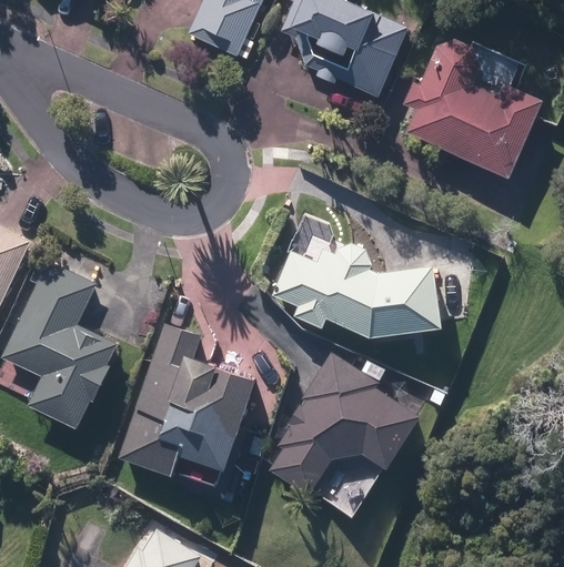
[(203,0),(189,33),(237,56),(262,0),(203,0)]
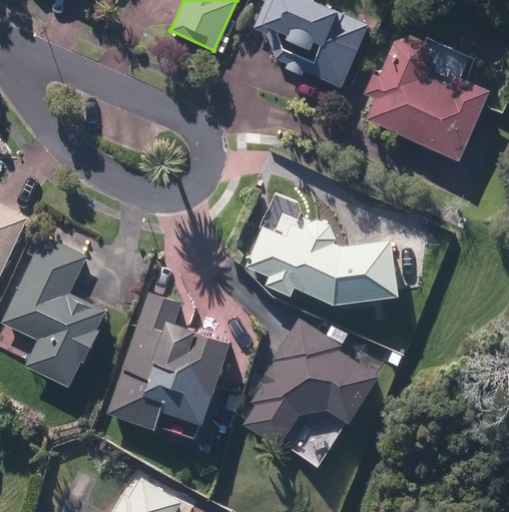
[(275,56),(342,86),(370,23),(317,0),(265,0),(252,28),(267,34),(275,56)]
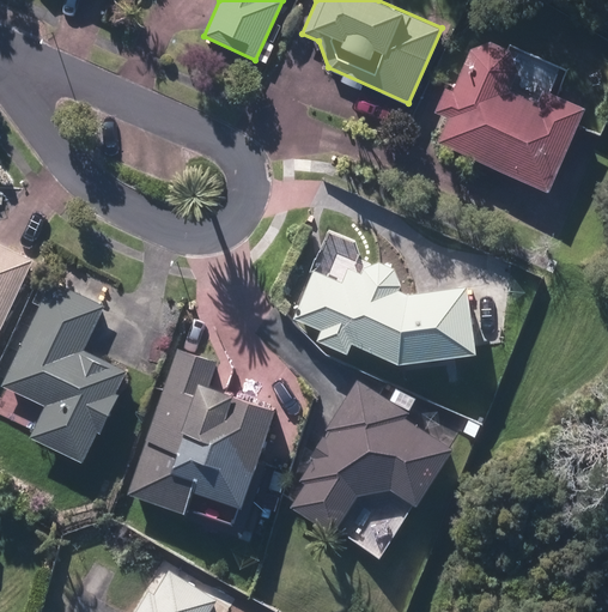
[(447,120),(437,143),(549,191),(585,108),(545,90),(540,103),(510,90),(517,72),(509,53),(488,43),(467,53),(450,95),(442,91),(431,113),(447,120)]
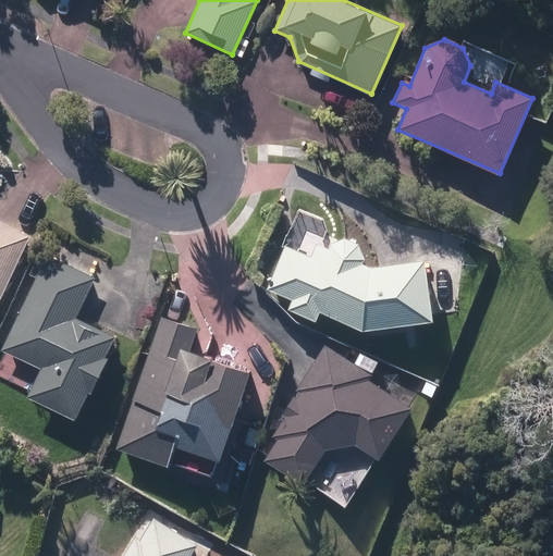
[(0,295),(27,237),(0,224),(0,295)]
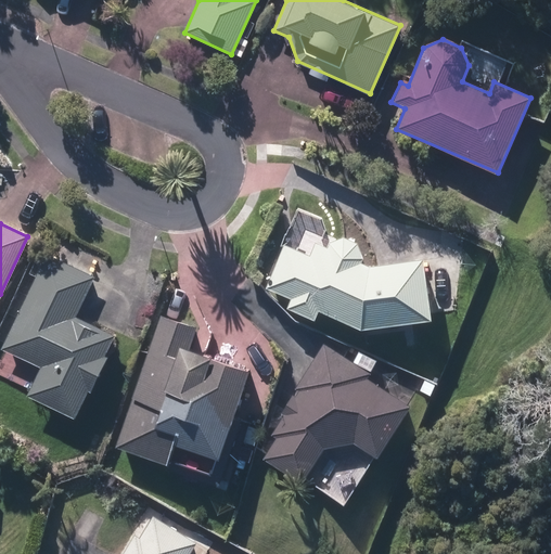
[(315,322),(319,314),(361,332),(432,322),(423,261),(423,260),(370,268),(361,263),(363,259),(357,245),(341,240),(328,245),(325,252),(312,246),(308,256),(282,246),(265,290),(289,300),(284,310),(315,322)]
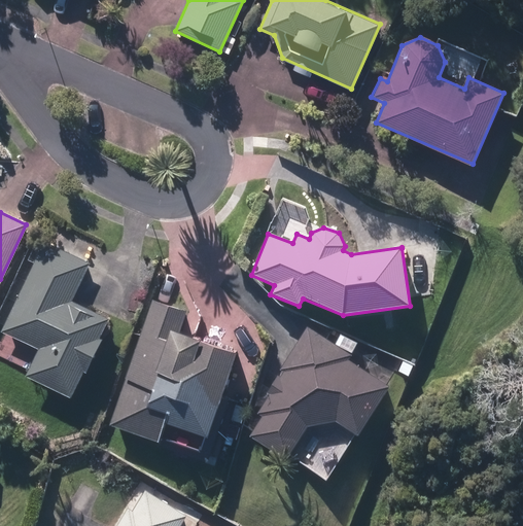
[(26,377),(71,398),(83,373),(85,373),(102,341),(98,339),(108,319),(70,301),(86,265),(42,243),(0,331),(39,350),(26,377)]
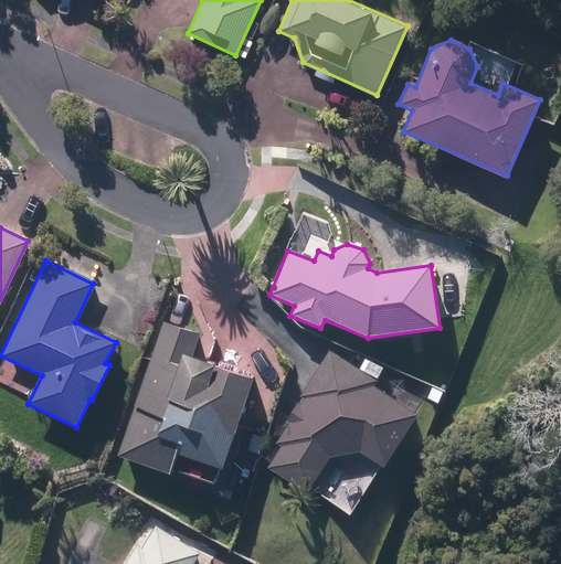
[(256,379),(192,357),(199,333),(162,321),(117,455),(176,475),(183,453),(232,468),(242,439),(240,438),(237,437),(256,379)]
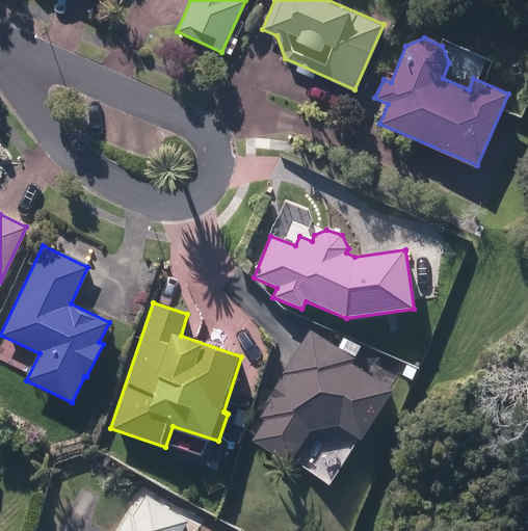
[(265,421),(252,441),(289,465),(311,429),(339,424),(362,439),(393,391),(352,365),(355,361),(309,330),(283,372),(287,375),(282,383),(279,381),(269,397),(272,398),(260,417),(265,421)]
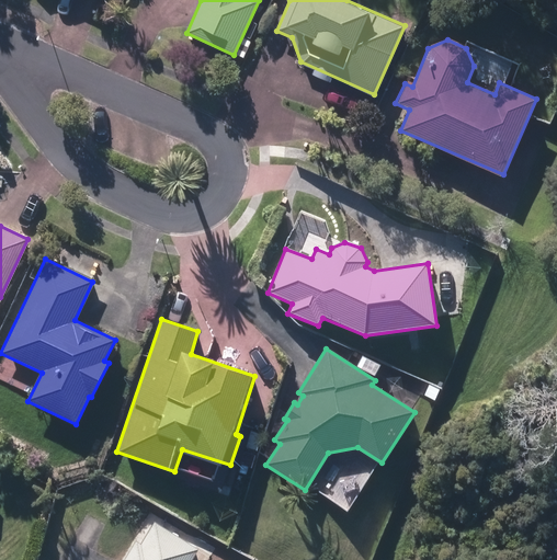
[(99,476),(111,482),(116,471),(104,466),(99,476)]
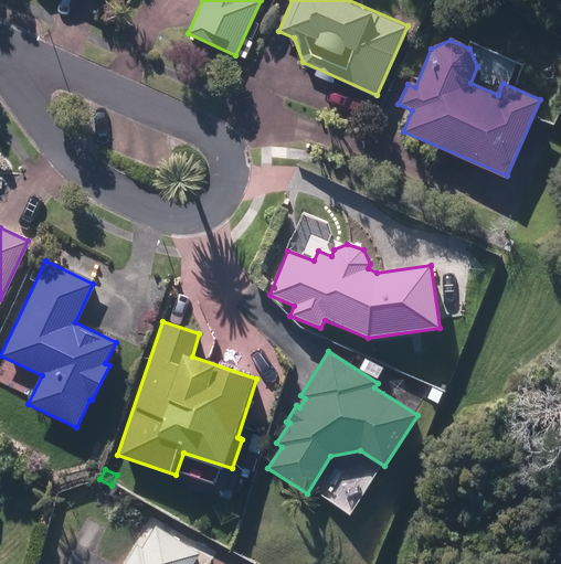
[(136,544),(124,563),(192,563),(199,553),(154,527),(140,547),(136,544)]
